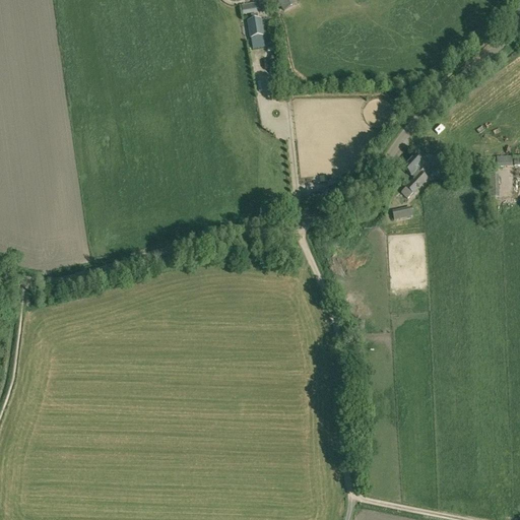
[(276,0),(283,12),(294,6),(289,0),(276,0)]
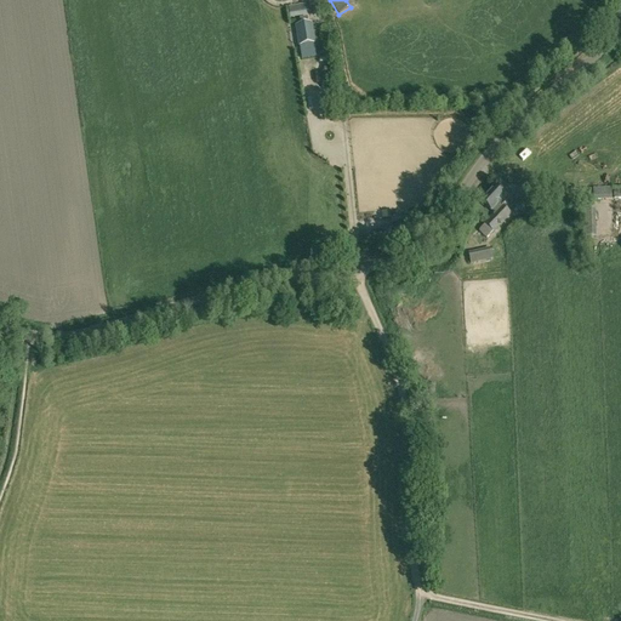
[(295,27),(298,47),(315,44),(311,23),(295,27)]
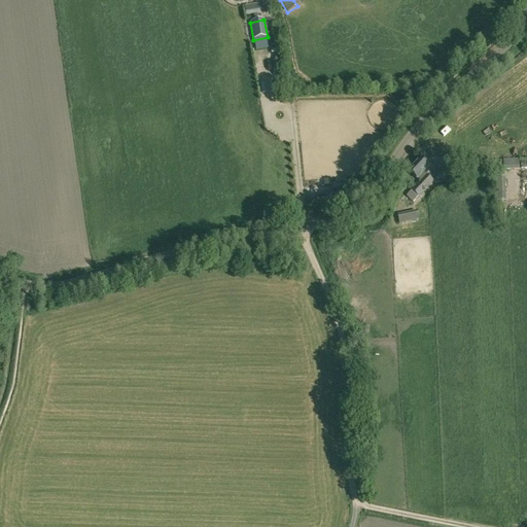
[(412,189),(419,197),(432,183),(425,176),(430,170),(420,160),(408,172),(419,183),(412,189)]
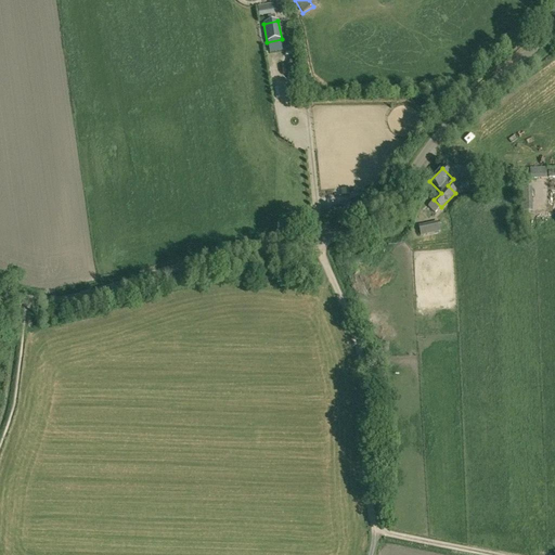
[(460,183),(469,193),(480,183),(469,172),(460,183)]
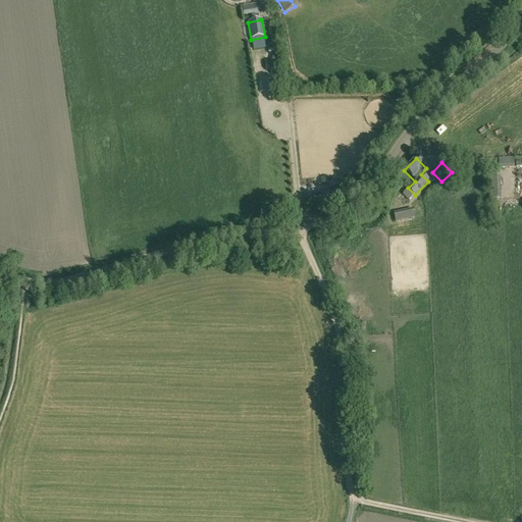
[(394,213),(396,222),(415,217),(413,208),(394,213)]
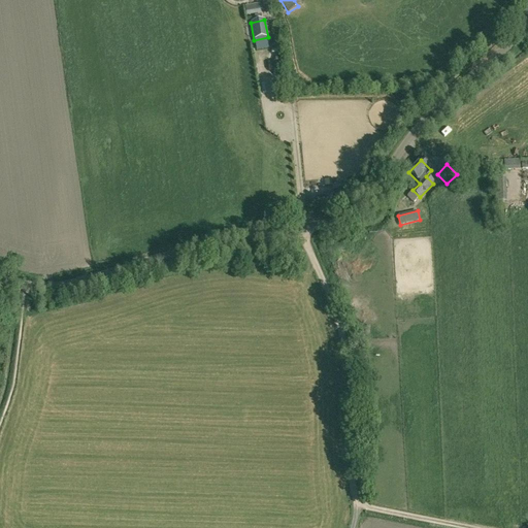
All buildings are outlined.
